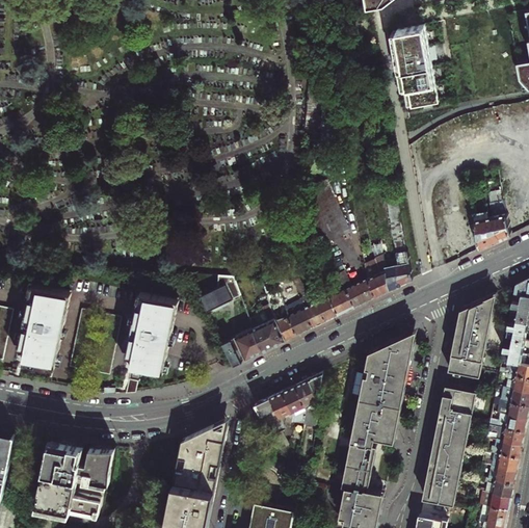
[(528,10),(523,12),(528,48),(528,61),(513,64),(519,93),(528,90),(528,10)]
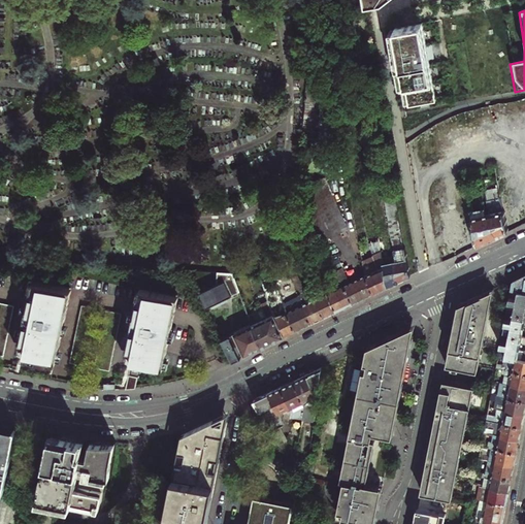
[(416,107),(429,104),(417,27),(389,32),(397,79),(402,109),(416,107)]
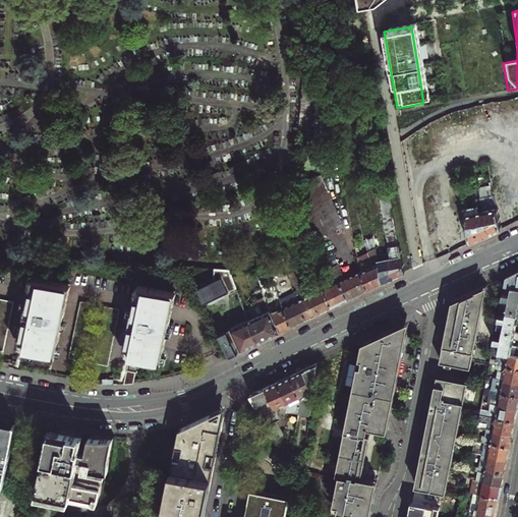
[(341,229),(318,179),(295,192),(318,243),(341,229)]
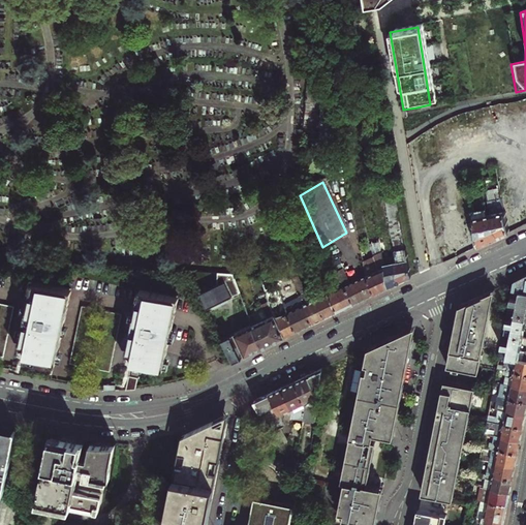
[(493,240),(504,234),(502,220),(500,209),(497,194),(491,195),(491,201),(490,201),(493,214),(488,215),(493,240)]
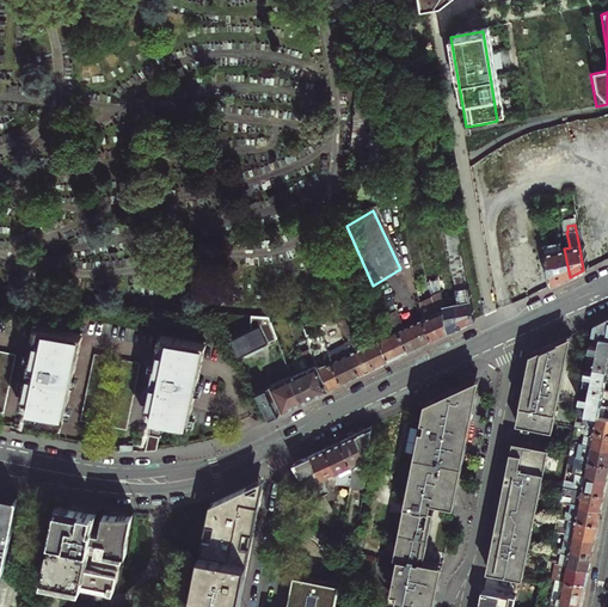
[(548,287),(570,277),(564,249),(562,249),(560,250),(553,251),(552,245),(550,235),(546,237),(546,233),(540,234),(544,255),(548,287)]
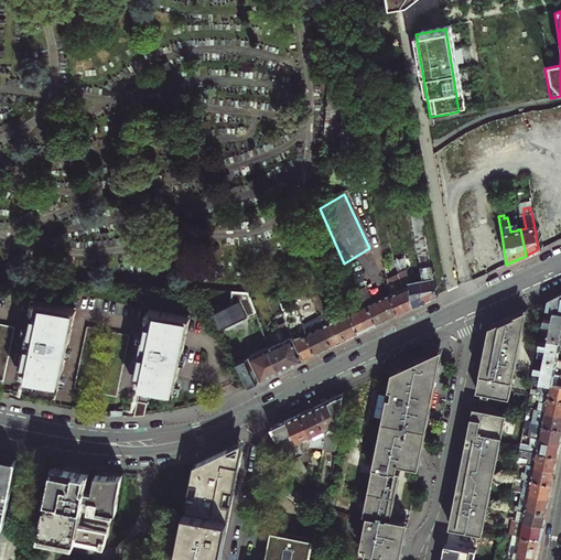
[(421,258),(427,257),(420,216),(408,218),(413,247),(419,246),(421,258)]
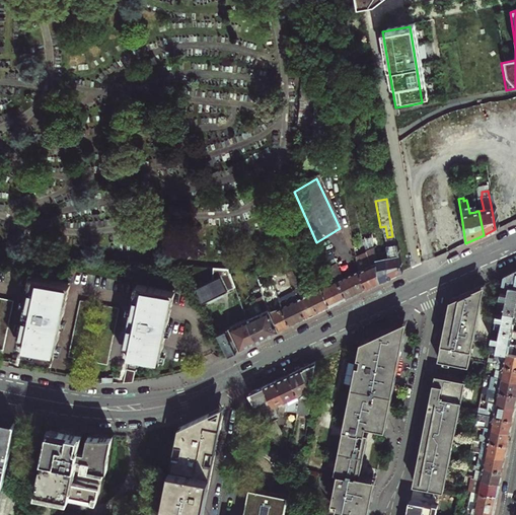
[(395,277),(399,275),(392,236),(387,237),(385,226),(380,227),(382,236),(382,239),(384,251),(389,280),(395,277)]
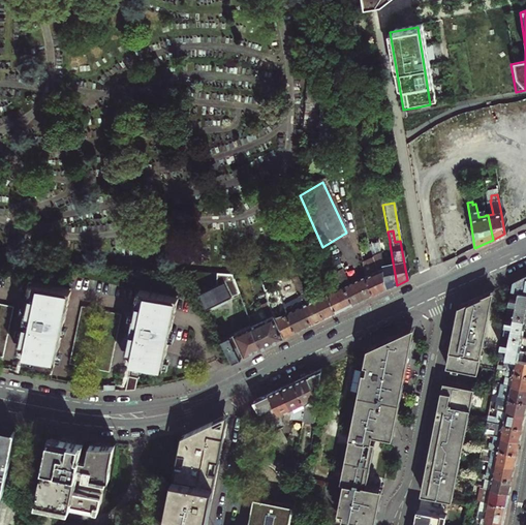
[(397,285),(392,256),(385,257),(382,239),(376,240),(379,257),(384,291),(392,287),(397,285)]
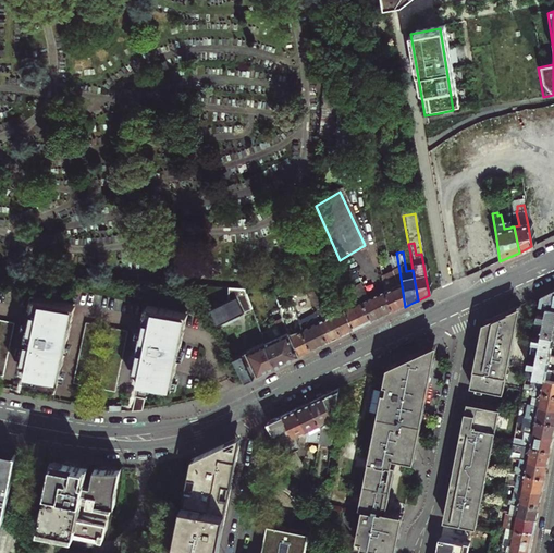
[(405,307),(399,271),(392,274),(392,278),(381,282),(383,292),(392,314),(398,310),(405,307)]
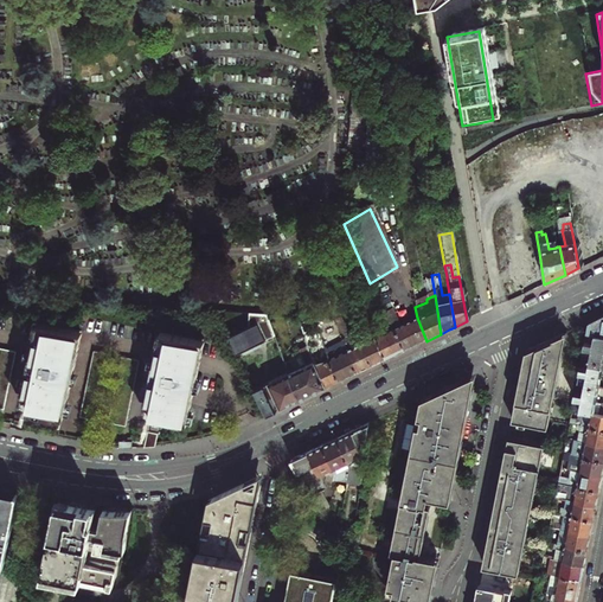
[(360,373),(370,369),(359,345),(353,332),(346,335),(344,332),(347,331),(339,314),(331,318),(331,322),(329,321),(340,344),(355,375),(360,373)]
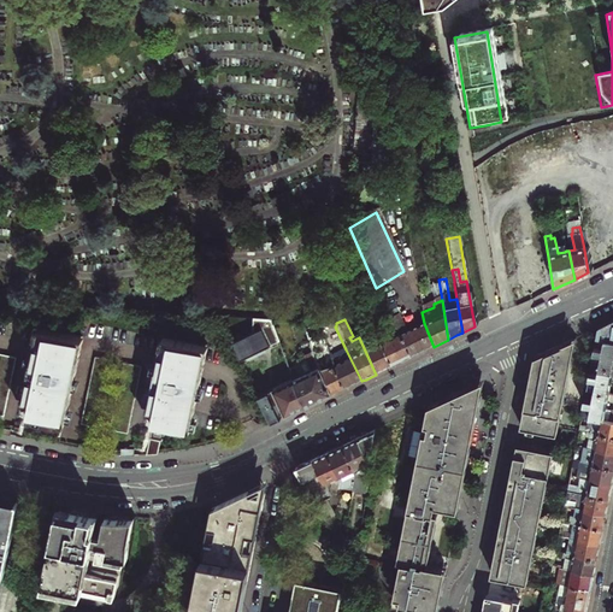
[(273,346),(270,322),(251,321),(251,336),(231,346),(240,363),(273,346)]
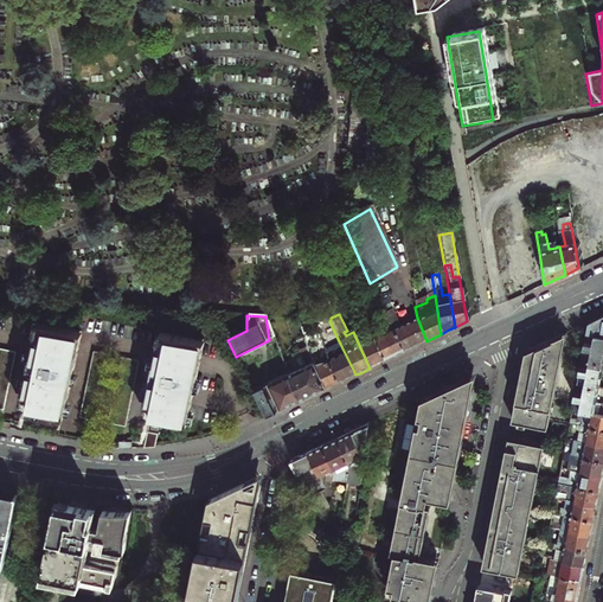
[(411,348),(427,341),(417,318),(392,330),(403,352),(411,348)]
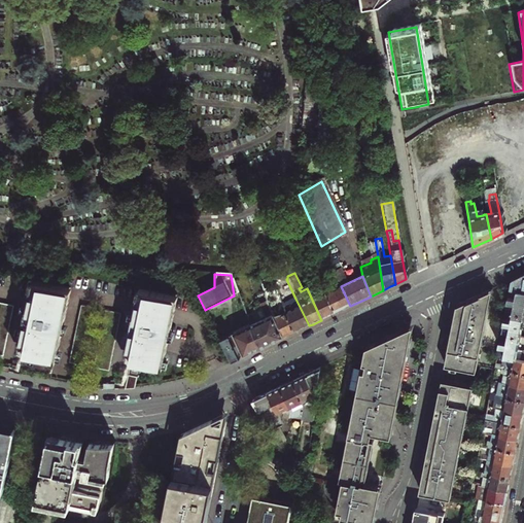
[(523,276),(509,283),(507,293),(523,295),(523,276)]
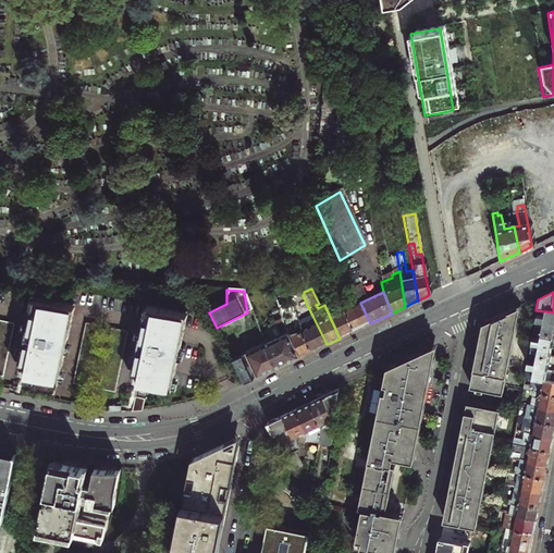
[(370,323),(360,303),(359,300),(358,300),(356,295),(348,299),(361,328),(366,326),(370,323)]
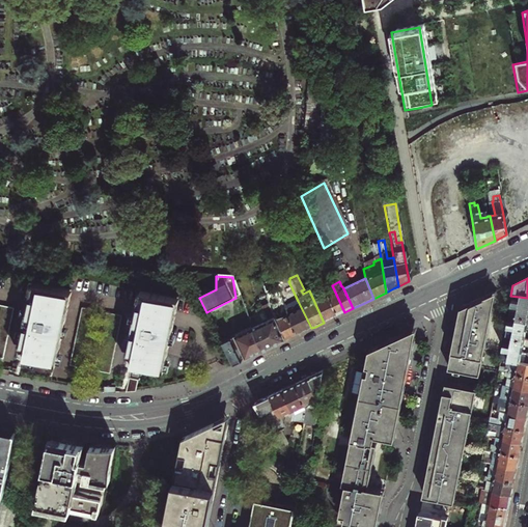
[(339,314),(344,312),(332,285),(326,287),(326,297),(335,316),(339,314)]
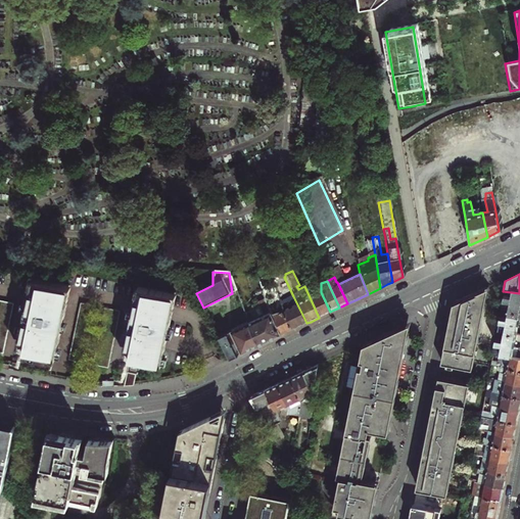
[(27,313),(15,367),(40,372),(48,373),(59,320),(66,289),(33,282),(27,313)]
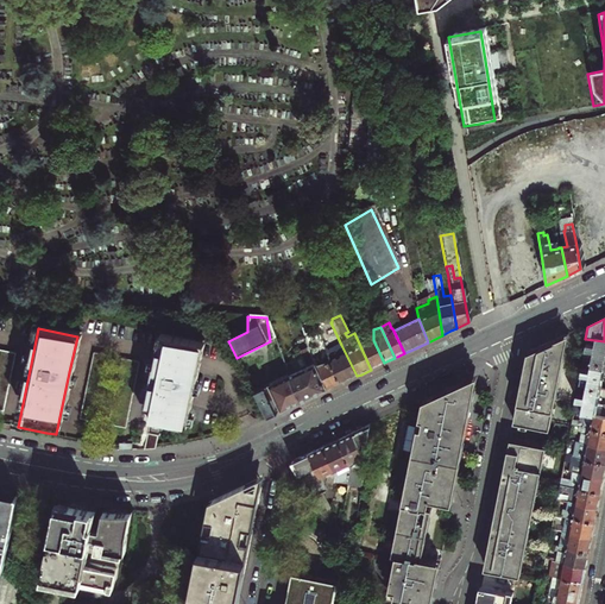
[(373,340),(373,329),(365,334),(367,341),(360,346),(371,370),(378,366),(384,363),(373,340)]
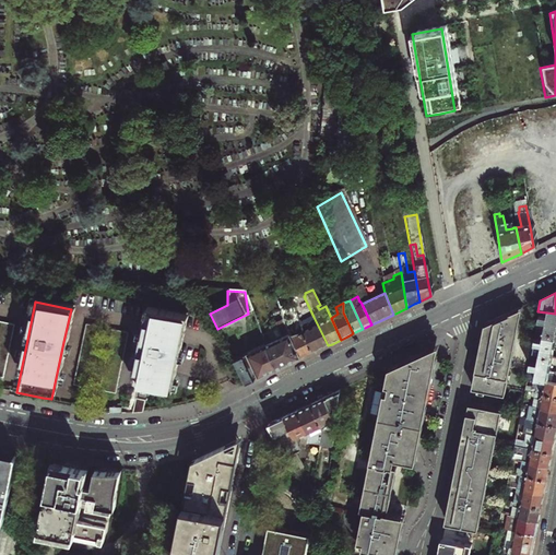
[(141,341),(129,400),(132,400),(130,413),(135,414),(140,415),(142,402),(144,403),(148,388),(168,392),(177,346),(184,317),(148,309),(141,341)]
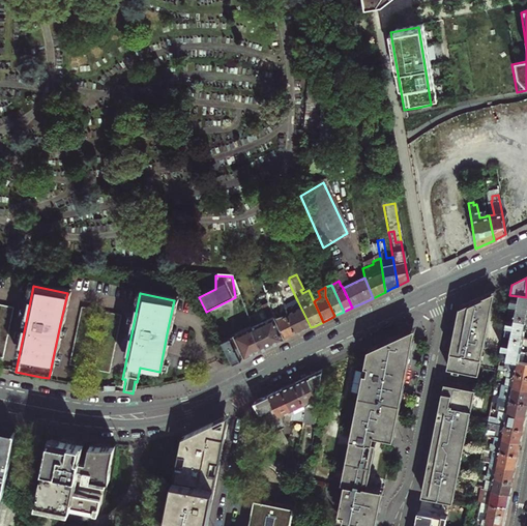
[(445,371),(475,376),(493,293),(476,300),(457,310),(450,340),(445,371)]
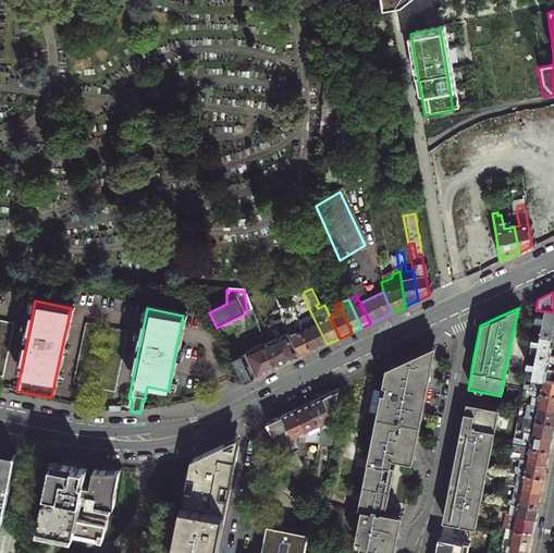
[(553,326),(553,323),(553,312),(536,310),(533,322),(531,333),(539,334),(552,336),(553,336),(553,326)]
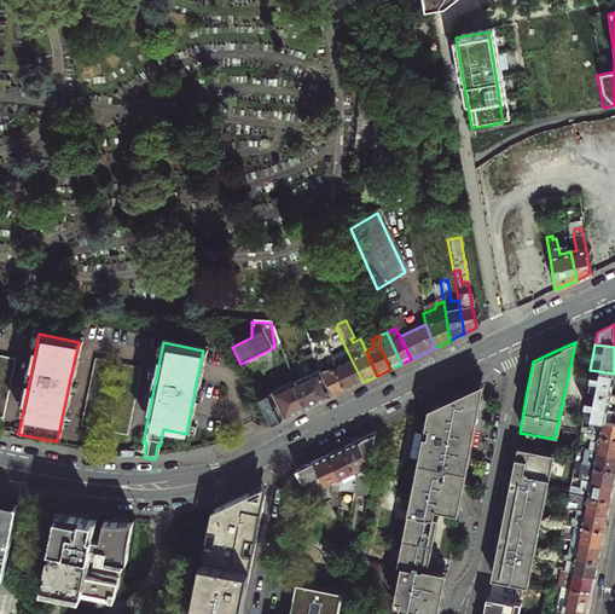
[(357,386),(363,382),(347,351),(338,355),(353,387),(357,386)]
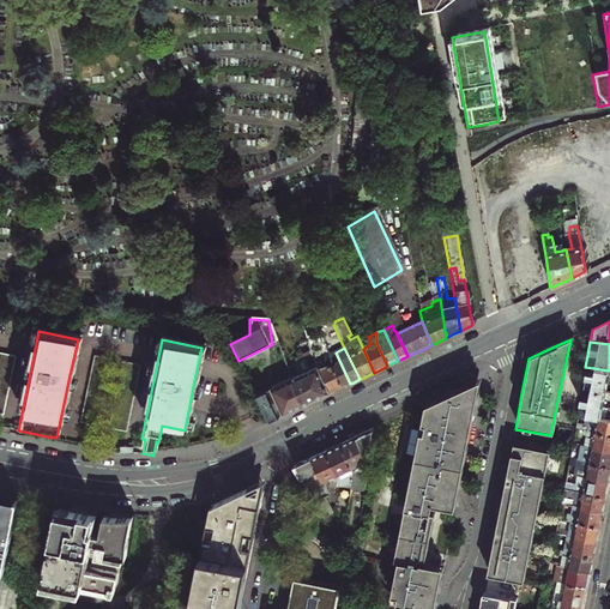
[(326,357),(330,365),(342,387),(346,386),(350,384),(336,353),(326,357)]
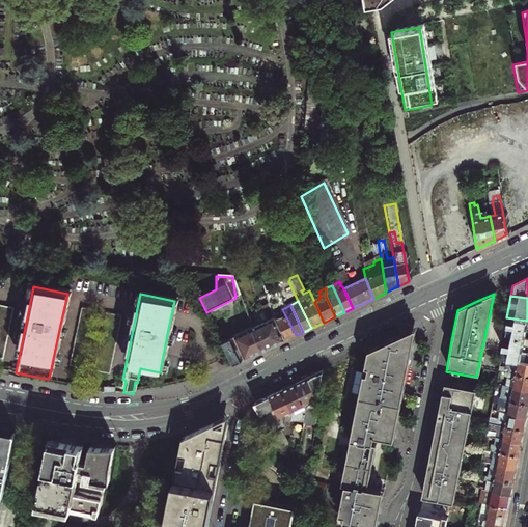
[(250,329),(260,352),(270,348),(283,341),(274,321),(268,308),(250,317),(254,326),(249,328),(250,329)]
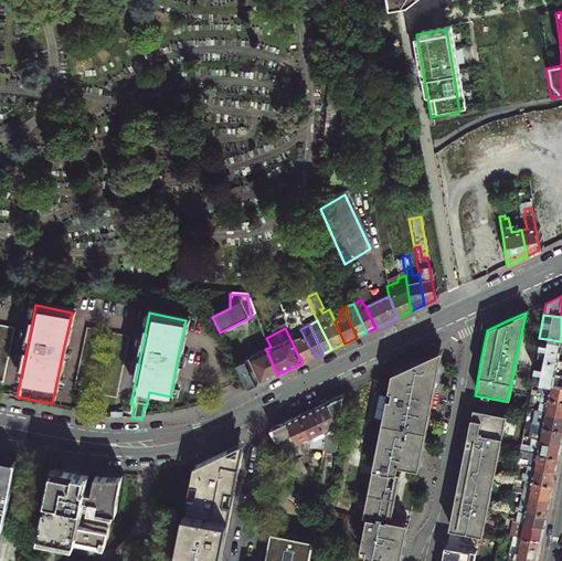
[(0,337),(11,339),(12,331),(0,329),(0,337)]
